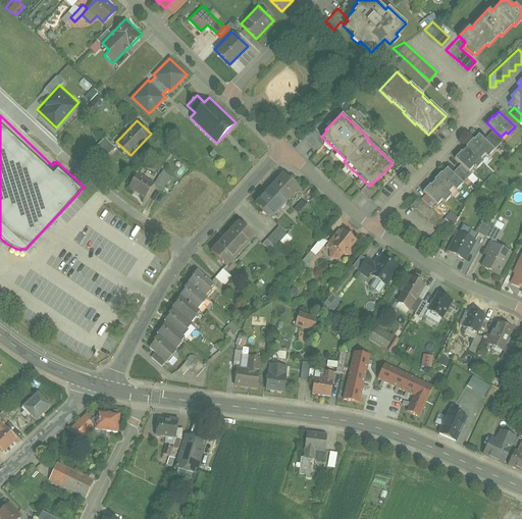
[(321,137),(322,136),(312,127),(304,137),(317,148),(325,140),(321,137)]
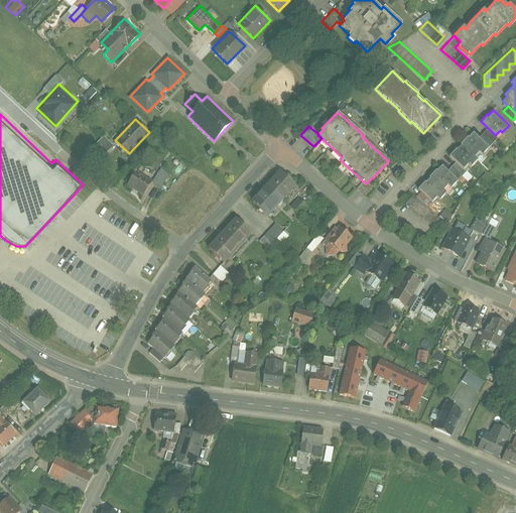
[(495,135),(487,127),(479,136),(489,145),(497,136),(495,135)]
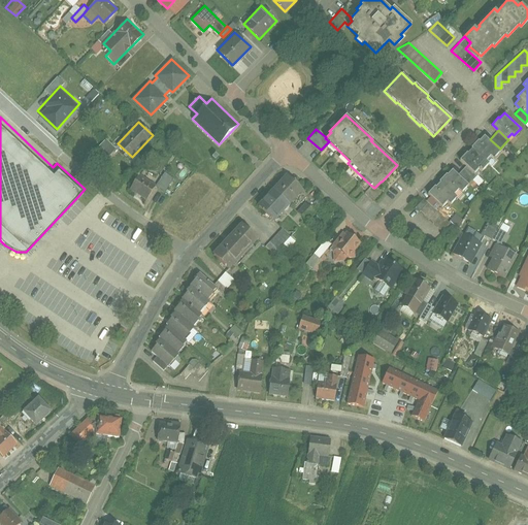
[(466,151),(460,158),(466,164),(474,171),(479,166),(482,169),(489,161),(485,158),(490,154),(493,157),(500,149),(490,139),(484,134),(479,139),(477,138),(470,146),(472,148),(467,152),(466,151)]
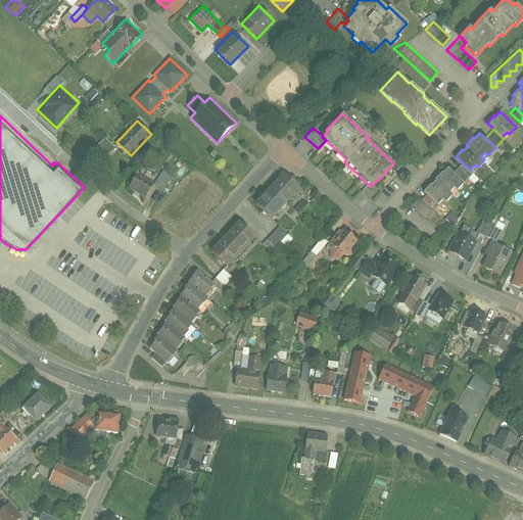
[(91,145),(101,156),(112,145),(102,135),(91,145)]
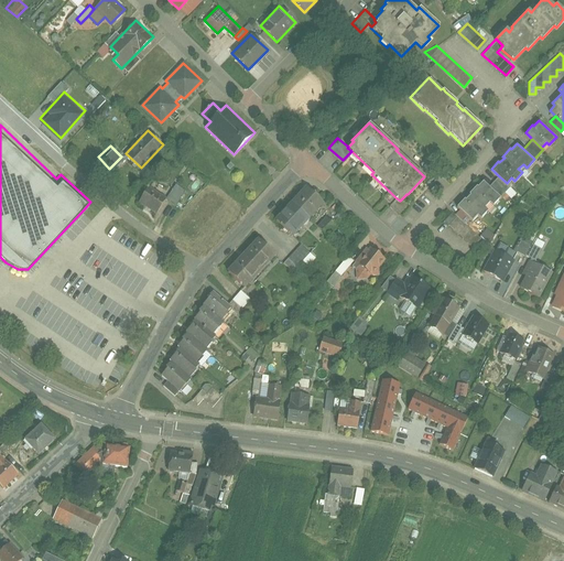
[(507,183),(498,175),(488,185),(500,196),(509,186),(507,183)]
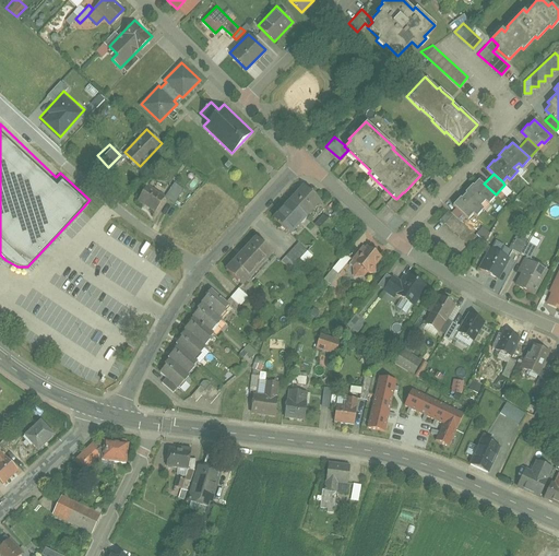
[(460,196),(452,204),(467,217),(473,212),(476,215),(484,208),(479,204),(484,200),(488,203),(496,194),(484,184),(478,179),(473,185),(472,182),(464,191),(465,192),(461,197),(460,196)]
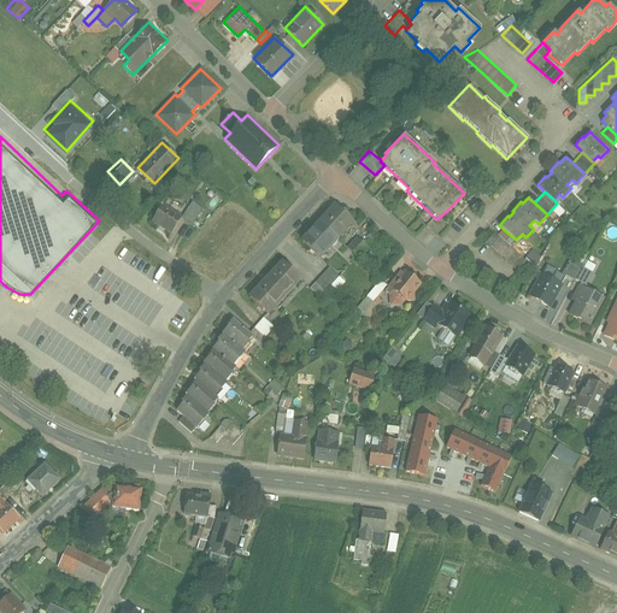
[(354,219),(335,201),(303,236),(322,254),(354,219)]
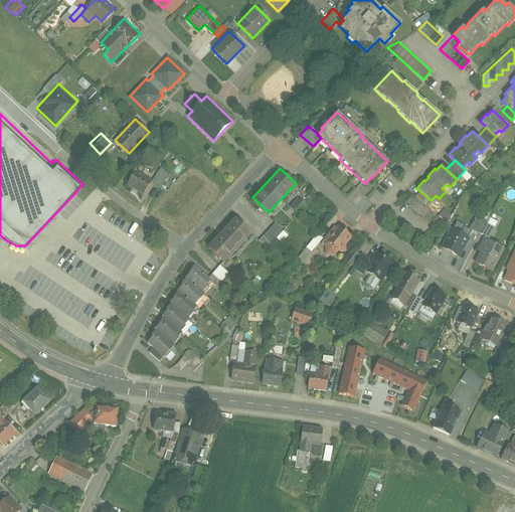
[(128,181),(143,191),(152,178),(137,169),(128,181)]
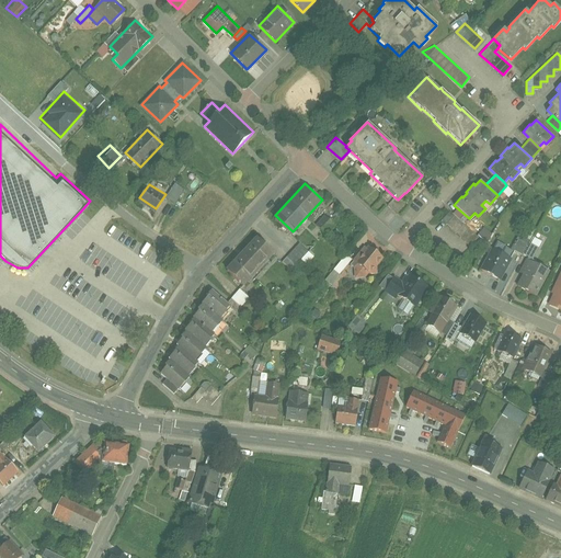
[(398,200),(393,196),(388,203),(398,212),(405,203),(400,197),(398,200)]
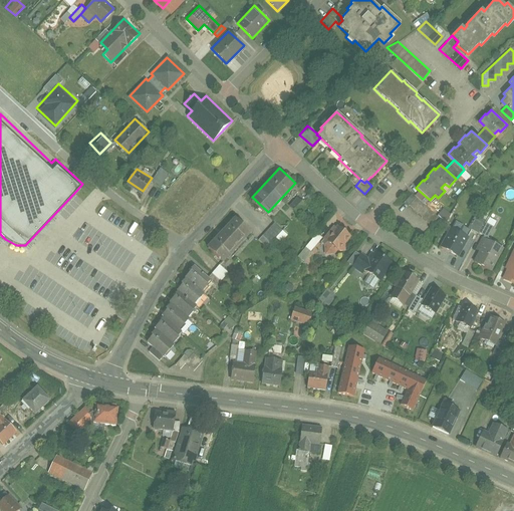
[(439,216),(412,191),(405,199),(432,224),(439,216)]
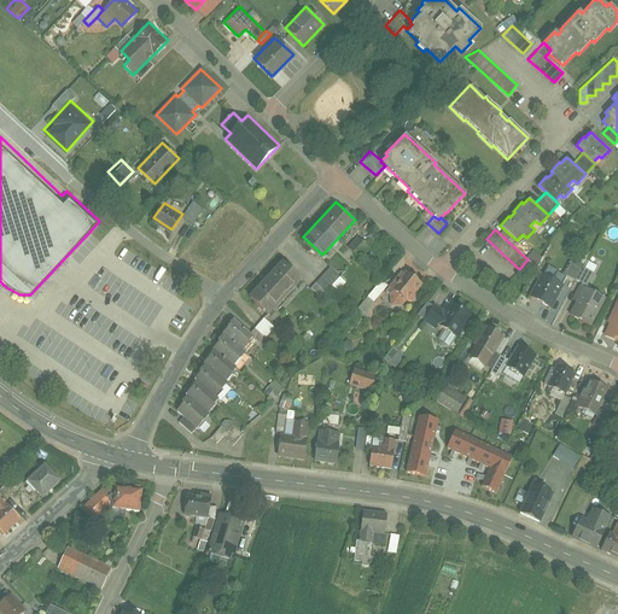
[(302,276),(283,258),(250,293),(269,311),(302,276)]
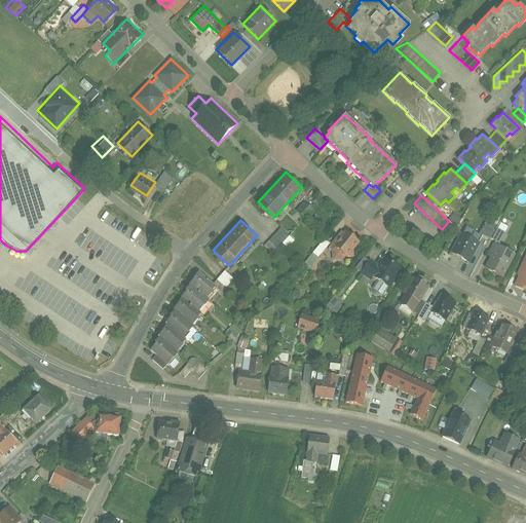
[(286,246),(294,236),(279,224),(262,243),(271,251),(280,240),(286,246)]
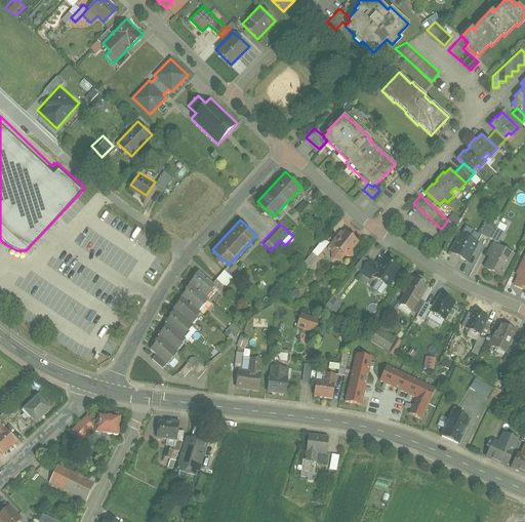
[(359,240),(344,228),(328,246),(330,248),(331,258),(341,257),(344,258),(347,254),(353,254),(352,248),(359,240)]
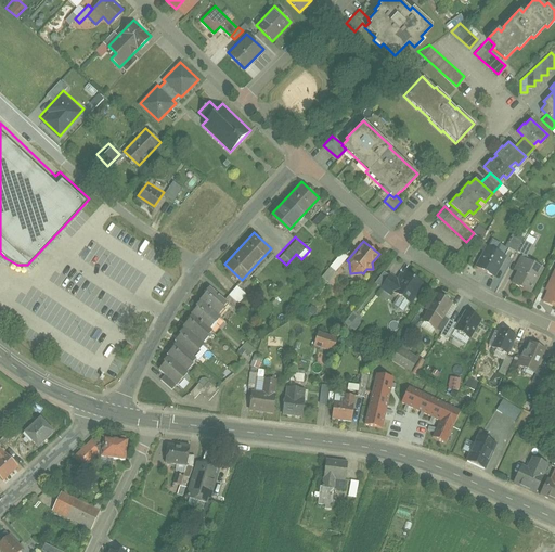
[(477,262),(493,271),(503,253),(487,244),(477,262)]
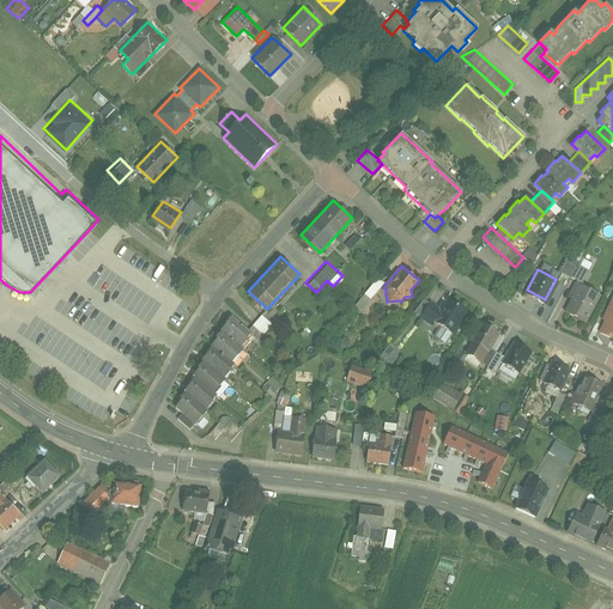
[(371,298),(384,281),(377,275),(364,292),(371,298)]
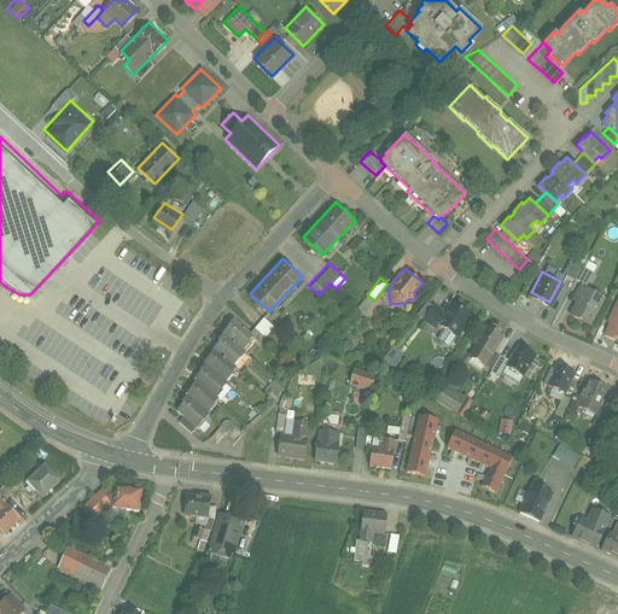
[(571,311),(592,321),(605,294),(584,285),(571,311)]
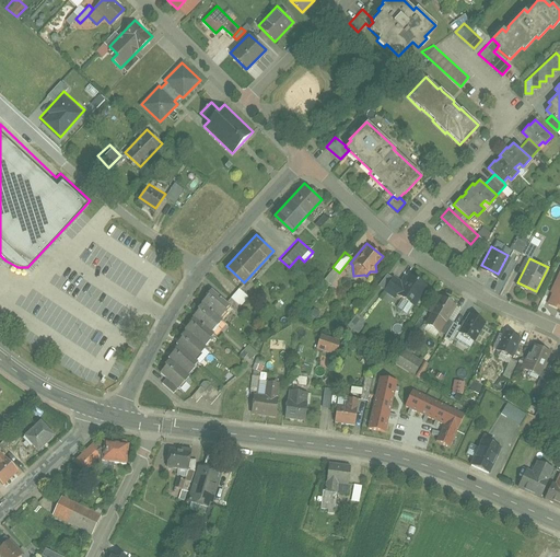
[(559,266),(549,291),(551,292),(547,302),(559,308),(559,306),(559,266)]
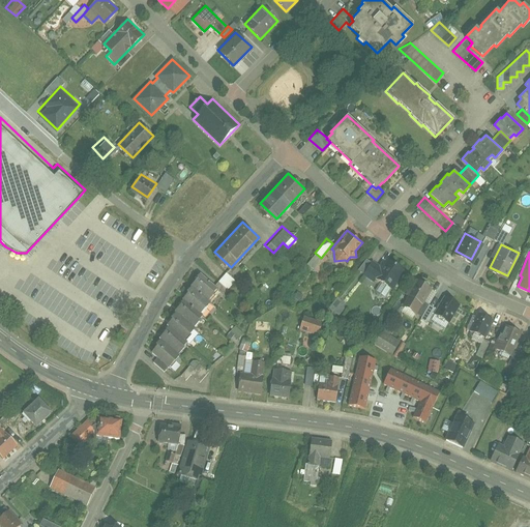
[(365,269),(372,261),(366,257),(357,269),(363,273),(365,269)]
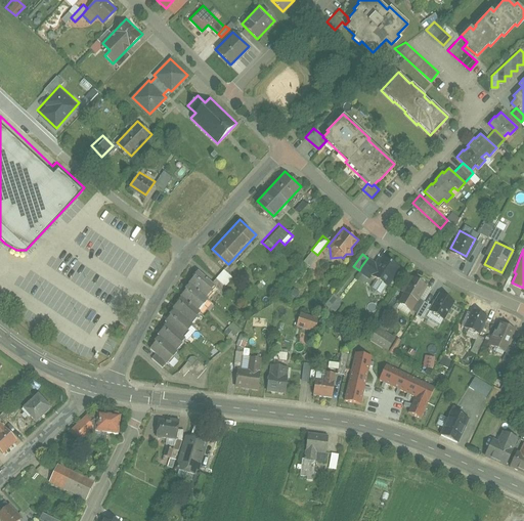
[(372,274),(388,286),(400,266),(381,254),(377,260),(369,255),(367,258),(361,266),(372,273),(372,274)]
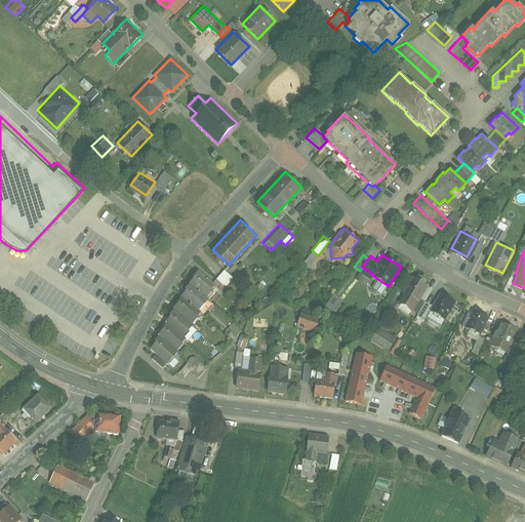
[(213,276),(224,285),(231,276),(221,268),(213,276)]
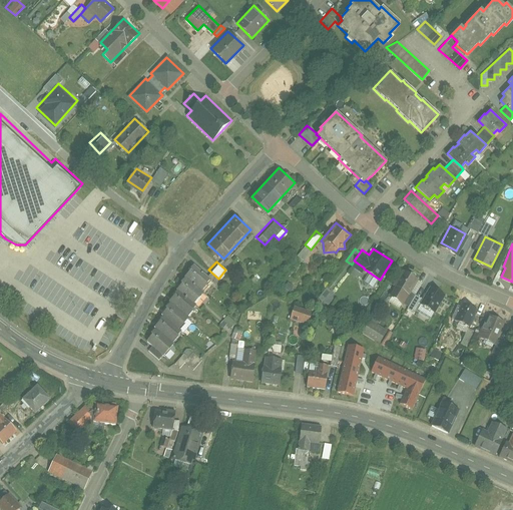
[(151,333),(147,338),(163,352),(173,342),(171,340),(180,329),(177,327),(186,316),(185,314),(194,304),(192,302),(202,292),(200,290),(209,280),(193,265),(189,270),(184,276),(186,277),(181,283),(176,288),(178,290),(174,295),(169,300),(170,302),(166,307),(161,312),(164,315),(159,320),(155,325),(157,327),(151,333)]
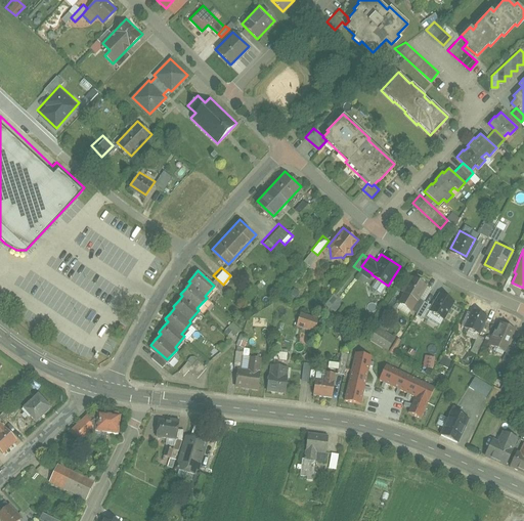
[(419,298),(426,285),(410,275),(401,290),(403,291),(397,302),(411,310),(412,308),(419,298)]
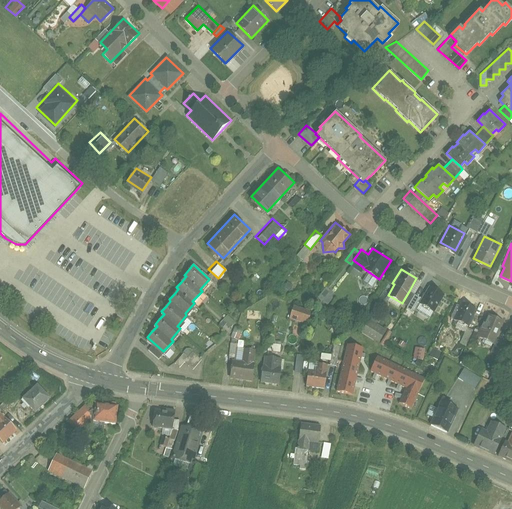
[(323,284),(315,296),(324,303),(332,291),(323,284)]
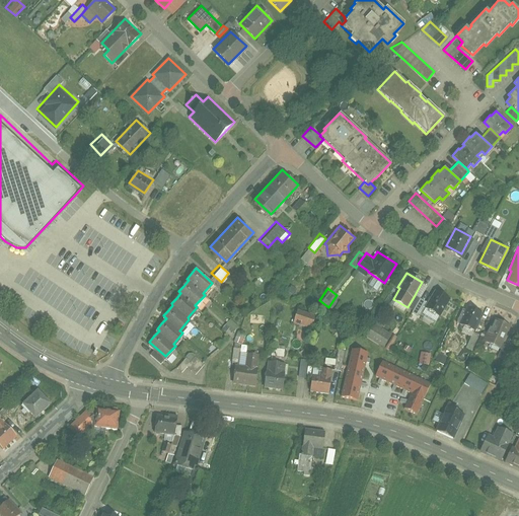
[(424,307),(439,316),(450,298),(435,289),(427,302),(424,307)]
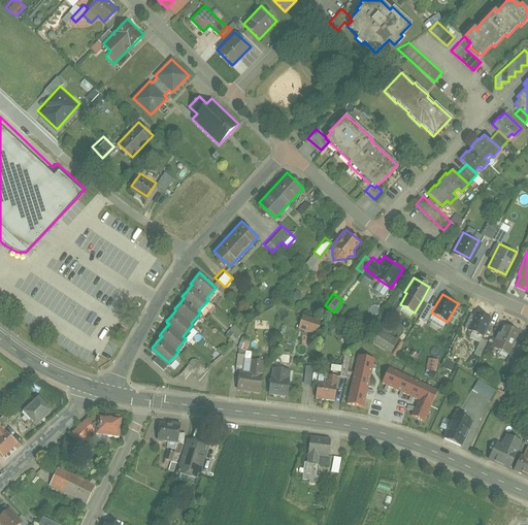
[(426,302),(422,300),(416,310),(420,314),(426,302)]
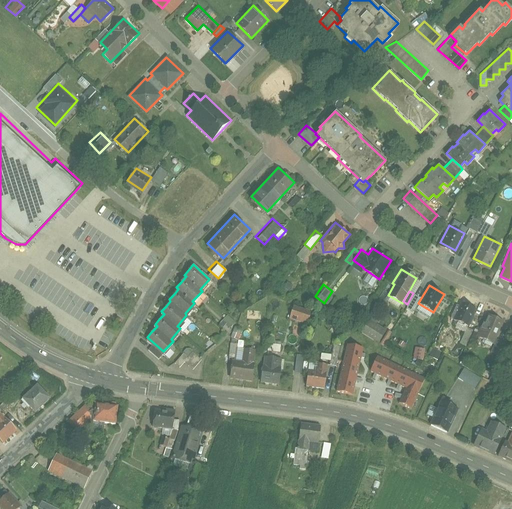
[(421,298),(413,293),(407,304),(406,306),(414,311),(418,303),(421,298)]
